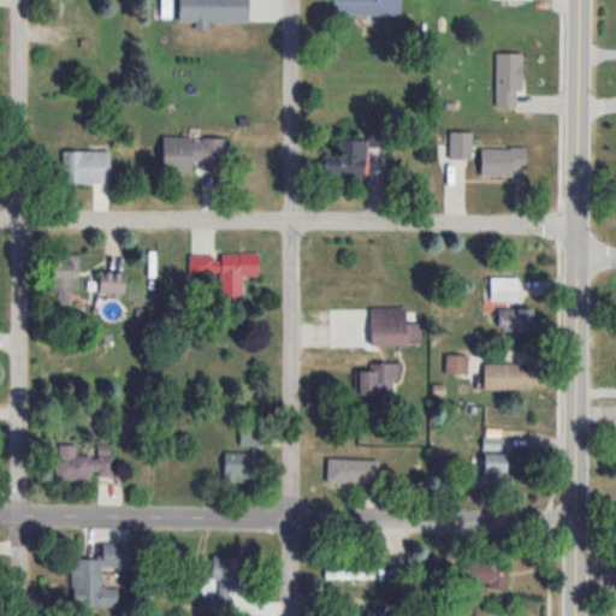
[(207,22),(247,23),(247,0),(178,0),(178,23),(207,24),(207,22)]
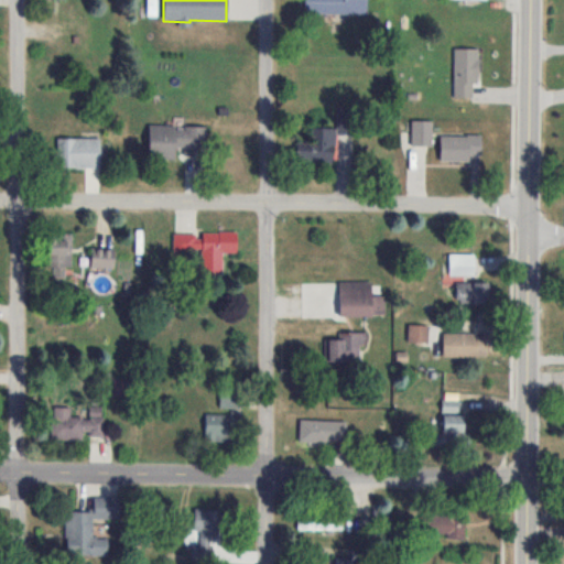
[(366,0),(304,0),(304,10),(366,12),(366,0)]
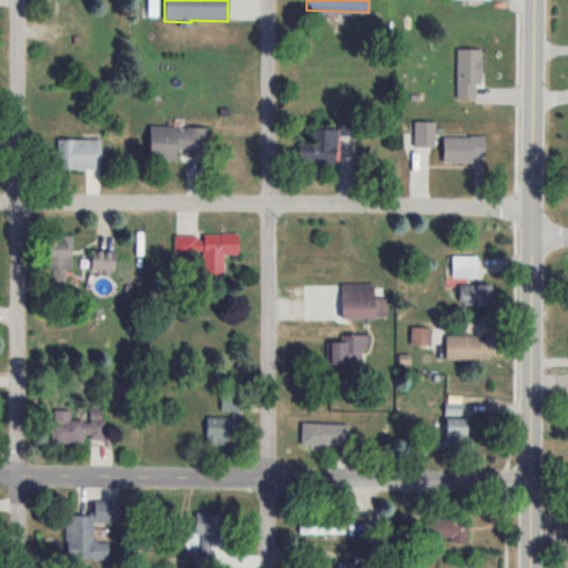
[(480,48),(456,48),(456,98),(480,98),(480,48)]
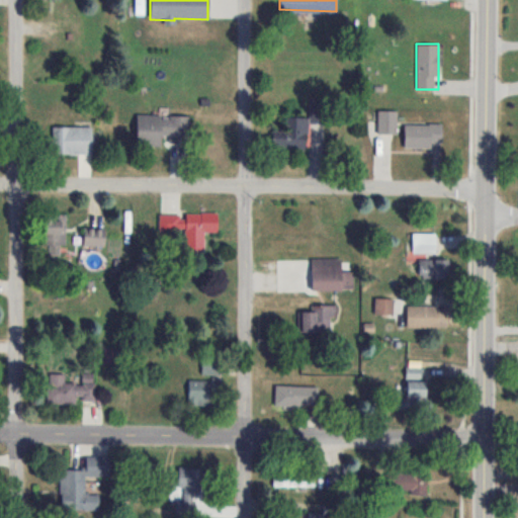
[(397,133),(397,111),(378,111),(378,133),(397,133)]
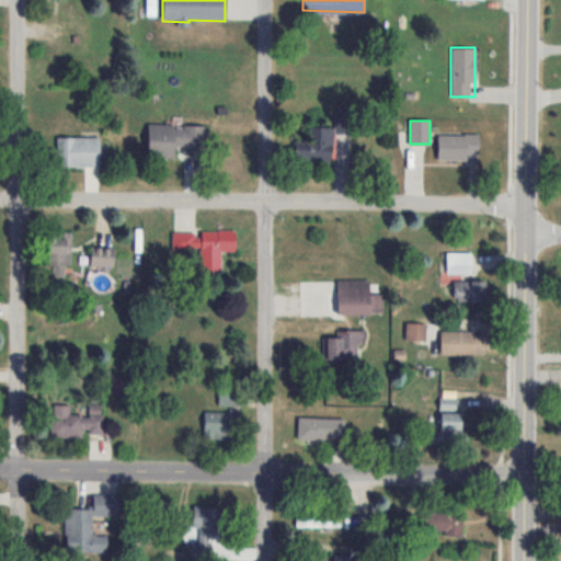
[(174,159),(174,148),(205,149),(205,126),(148,125),(147,158),(174,159)]
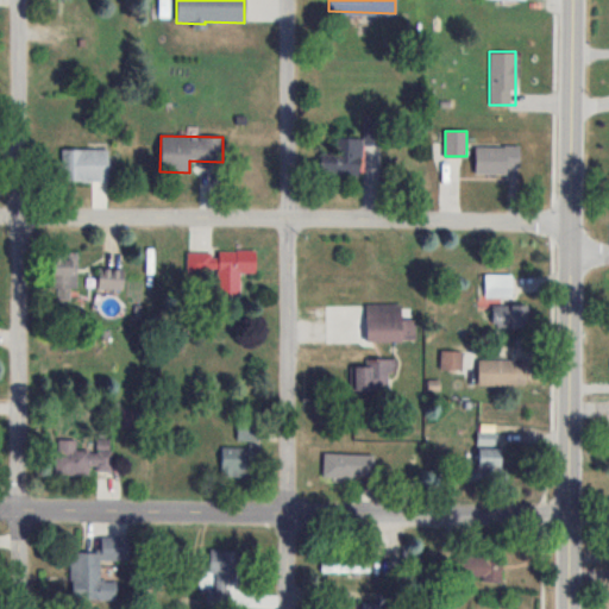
[(320,175),(362,175),(362,138),(337,138),(337,154),(320,154),(320,175)]
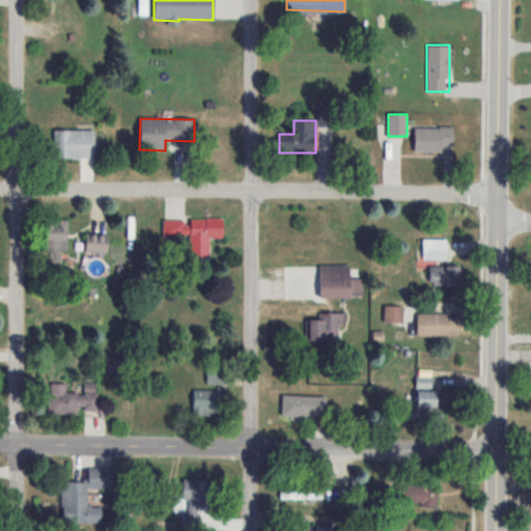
[(453,150),(453,128),(414,128),(414,150),(453,150)]
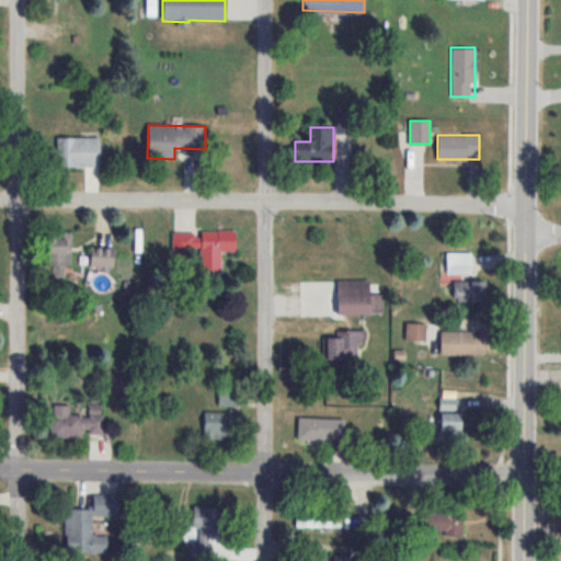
[(100,137),(56,137),(56,167),(100,167),(100,137)]
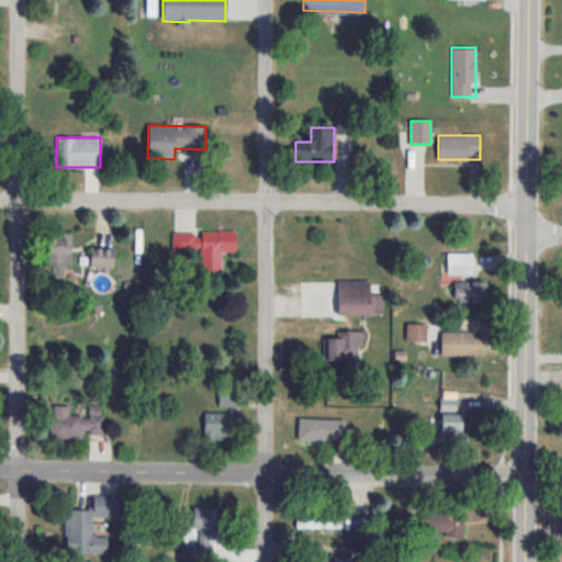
[(45,268),(53,267),(53,278),(66,277),(66,266),(71,266),(70,232),(44,232),(45,268)]
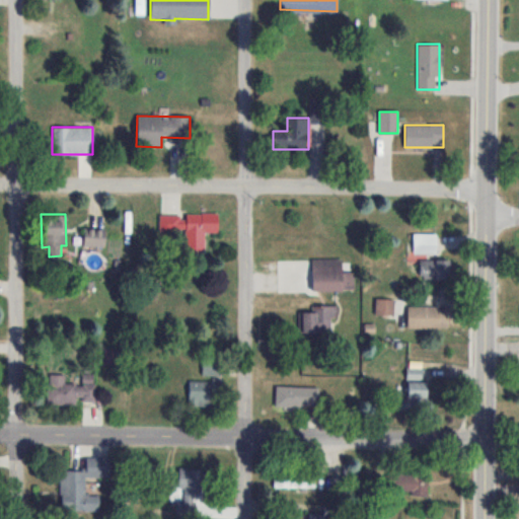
[(217,232),(217,214),(160,214),(160,230),(186,230),(186,249),(205,249),(205,232),(217,232)]
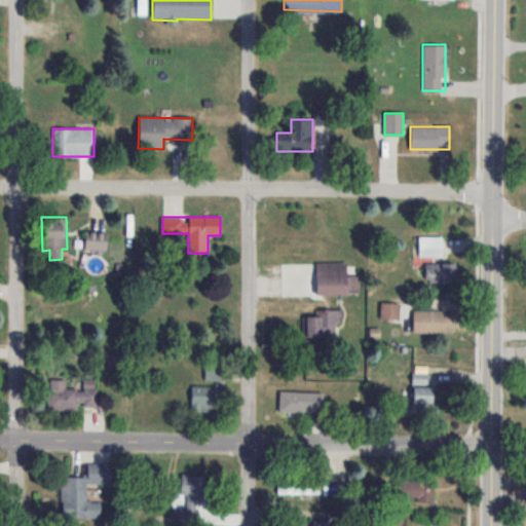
[(84,250),(107,250),(107,231),(84,231),(84,250)]
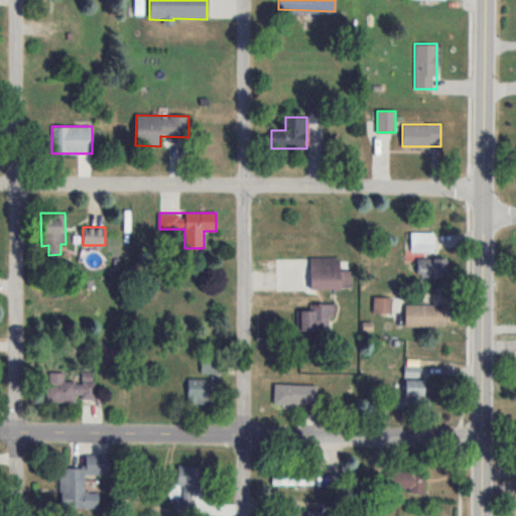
[(434,232),(409,232),(409,253),(434,253),(434,232)]
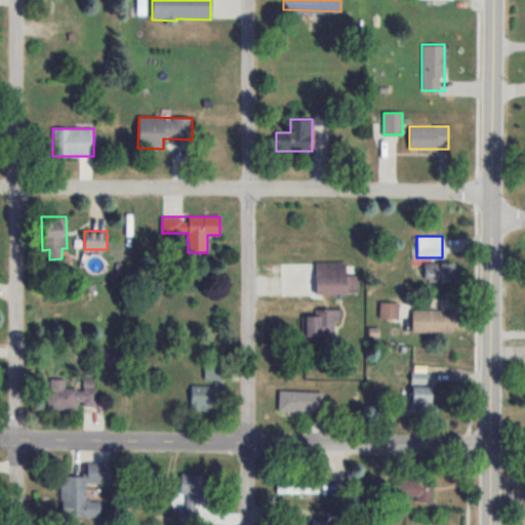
[(315,263),(315,295),(346,295),(346,263),(315,263)]
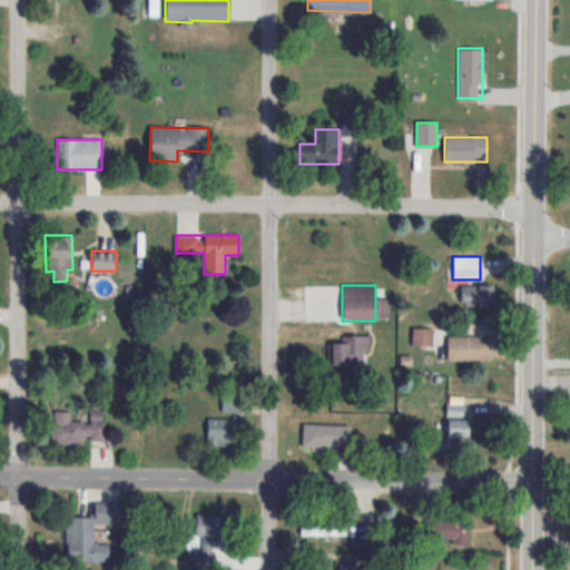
[(494,286),(461,286),(461,306),(494,306),(494,286)]
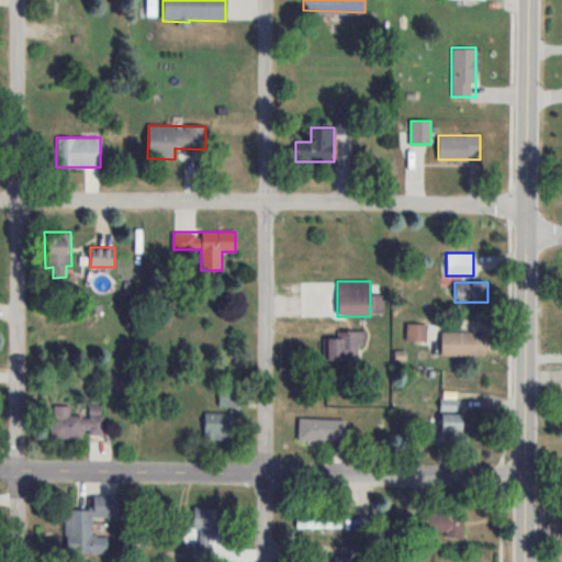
[(406,341),(426,341),(426,325),(406,325),(406,341)]
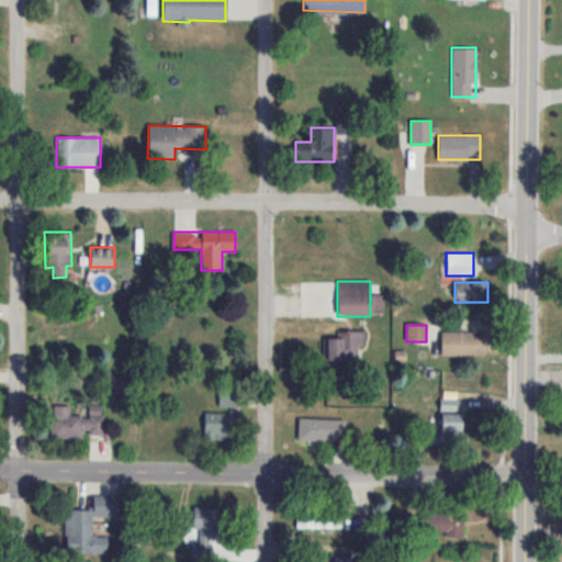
[(364,332),(337,332),(337,338),(327,338),(327,361),(359,361),(359,345),(364,345),(364,332)]
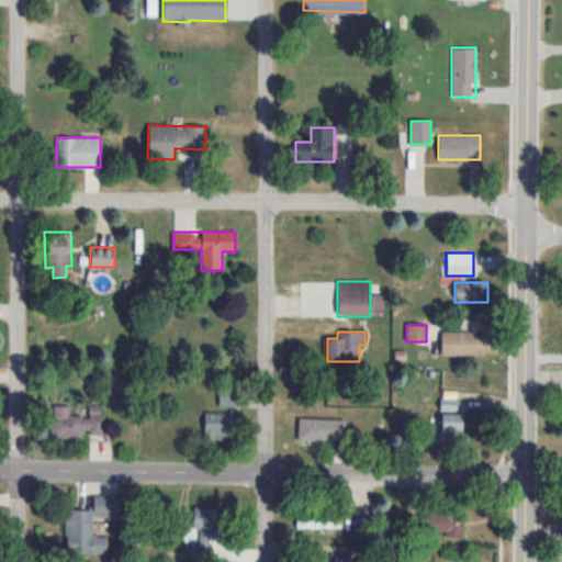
[(484,356),(484,333),(440,333),(440,356),(484,356)]
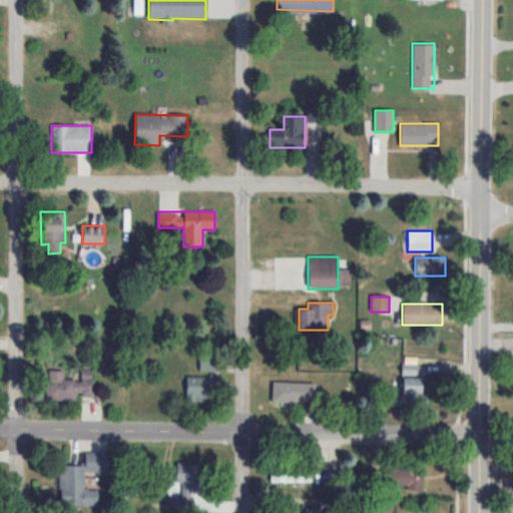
[(47,370),(47,400),(77,400),(77,396),(94,396),(94,370),(82,370),(82,380),(65,380),(65,371),(47,370)]
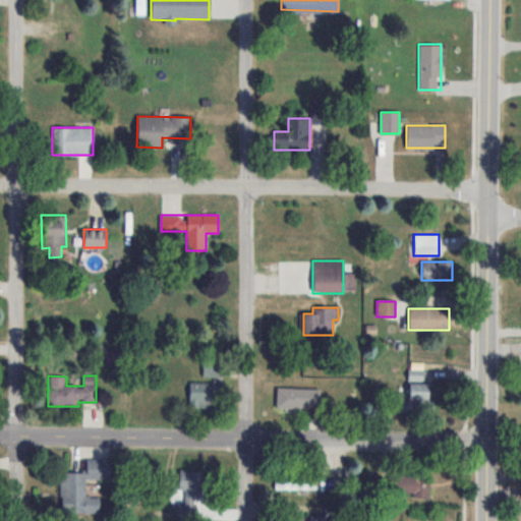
[(189,408),(217,408),(217,383),(189,383),(189,408)]
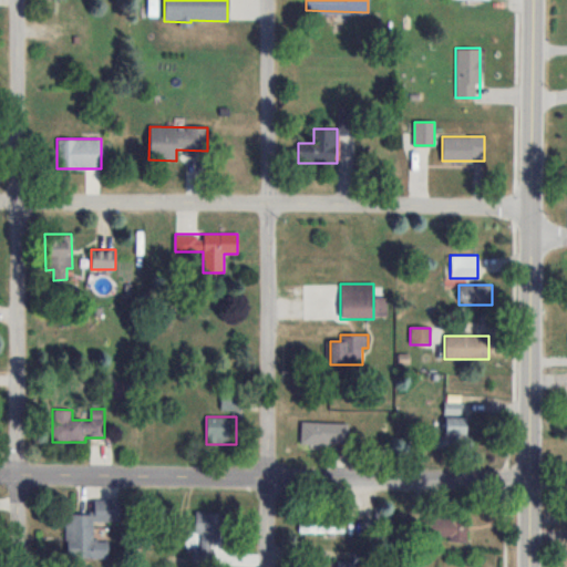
[(474,447),(474,418),(444,418),(444,447),(474,447)]
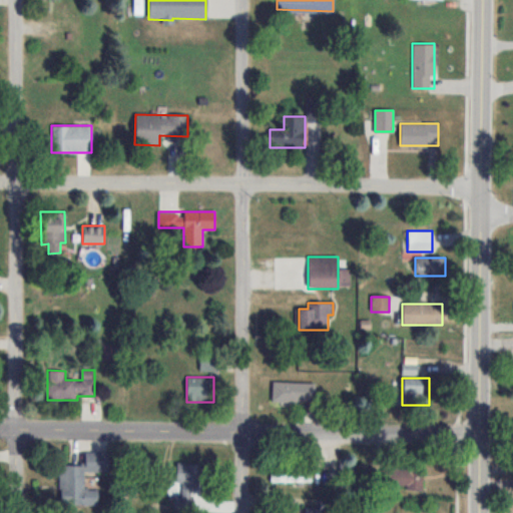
[(316,382),(272,382),(272,403),(316,403),(316,382)]
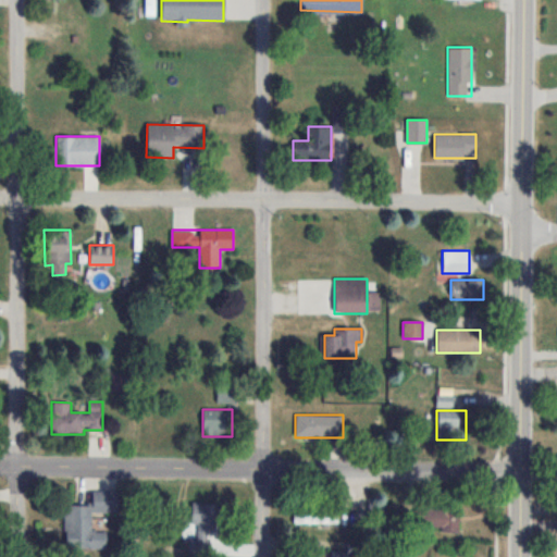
[(65,505),(64,548),(106,548),(107,531),(91,531),(91,512),(116,514),(116,491),(93,491),(91,505),(65,505)]
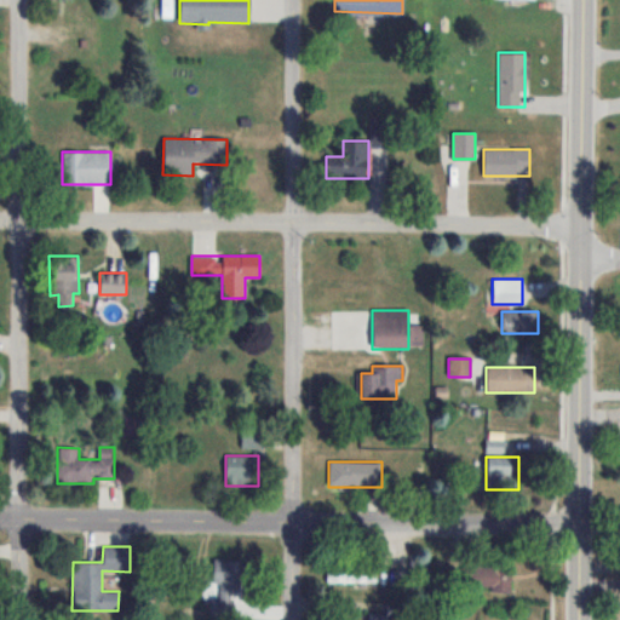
[(239,561),(214,560),(212,613),(236,614),(239,561)]
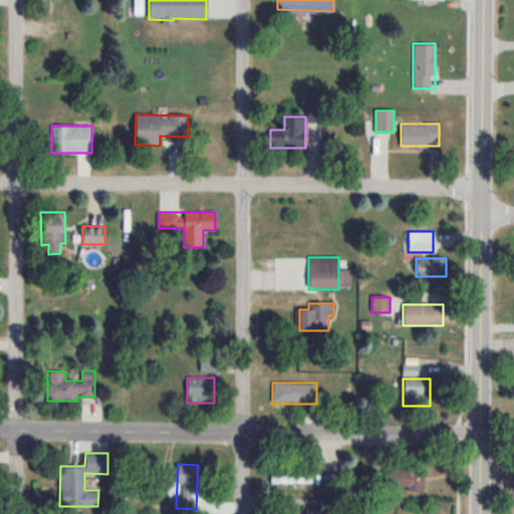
[(424,490),(424,468),(388,468),(388,490),(424,490)]
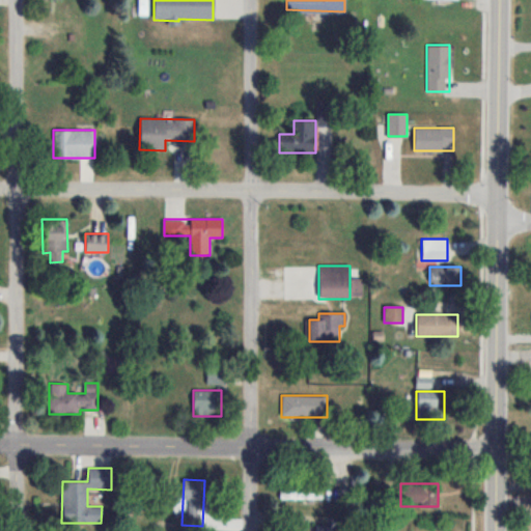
[(323,499),(323,486),(280,486),(280,499),(323,499)]
